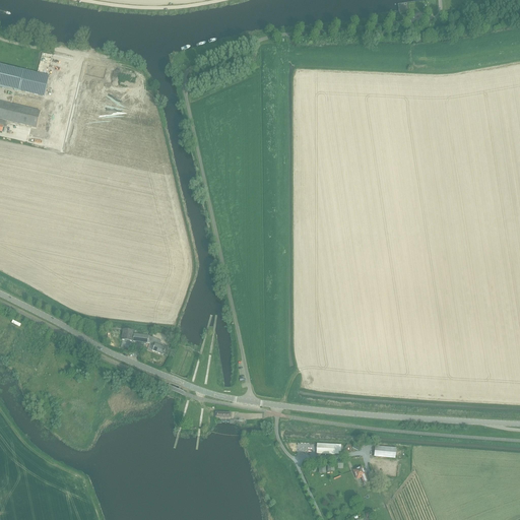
[(0,86),(45,98),(49,77),(0,65),(0,86)]
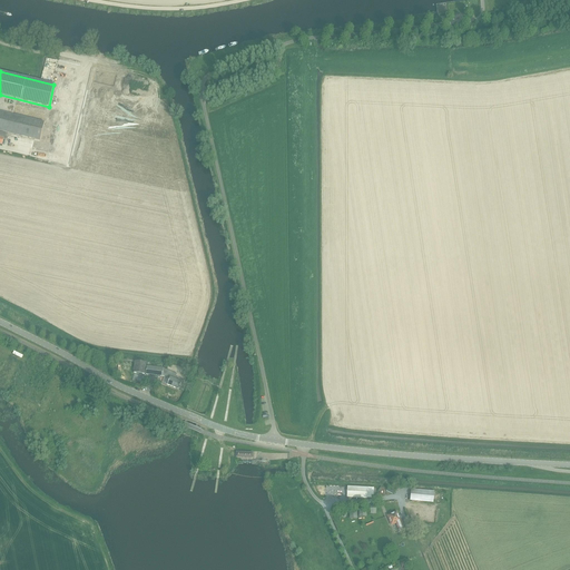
[(40,140),(41,135),(45,123),(0,111),(0,144),(2,145),(3,139),(7,140),(8,134),(40,140)]
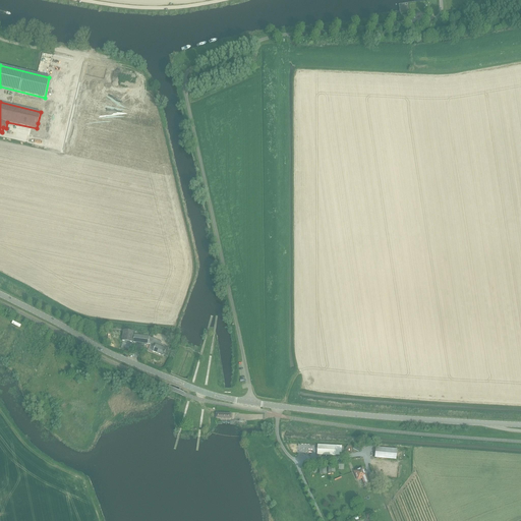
[(132,342),(132,337),(133,332),(123,331),(122,341),(132,342)]
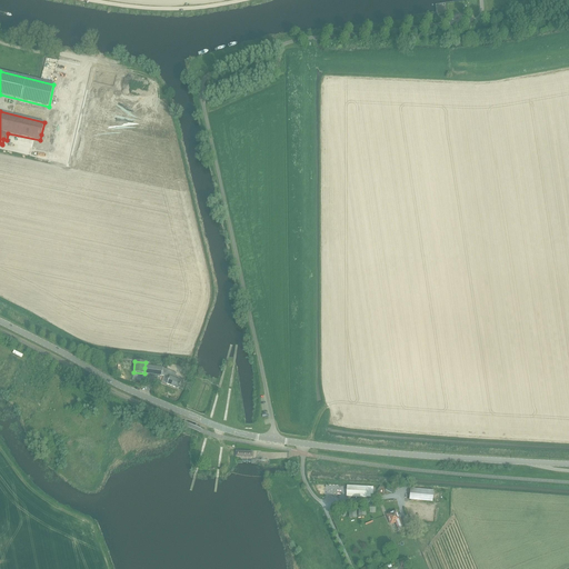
[(178,389),(180,385),(181,382),(175,379),(177,373),(163,368),(147,366),(146,373),(162,376),(169,379),(167,385),(178,389)]
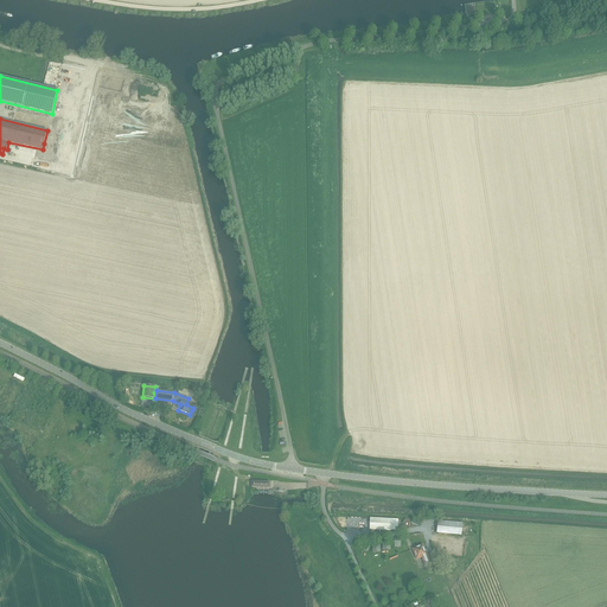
[(391,531),(391,530),(397,531),(397,519),(391,519),(370,518),(370,530),(391,531)]
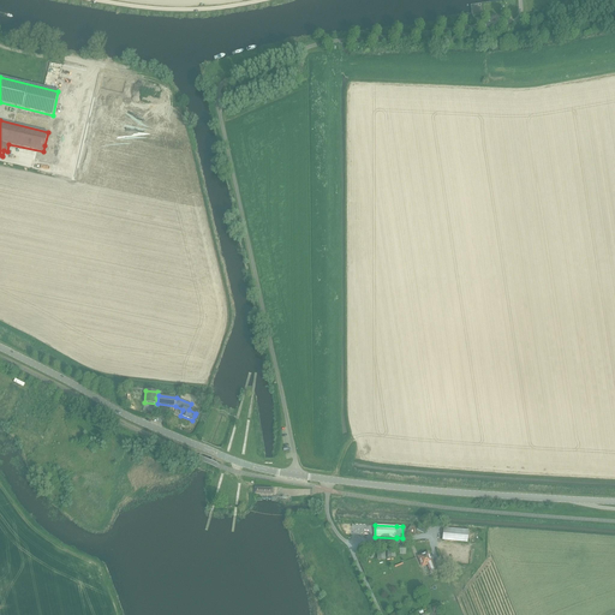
[(443,529),(442,541),(467,543),(469,530),(443,529)]
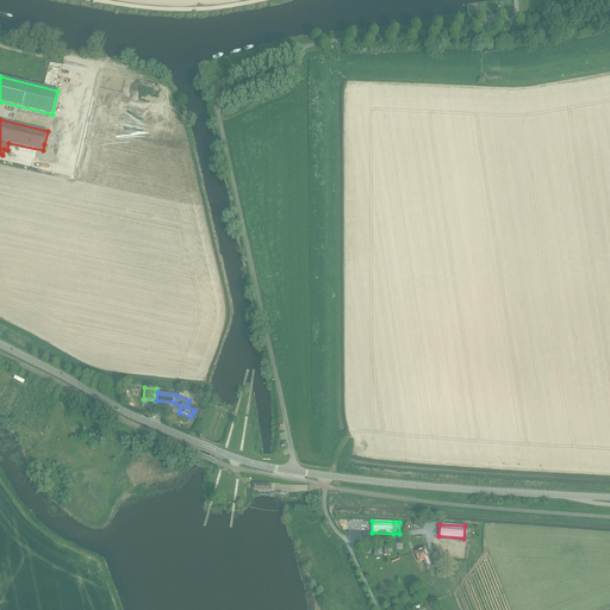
[(415,553),(417,558),(419,562),(424,560),(427,566),(431,565),(424,548),(415,553)]
